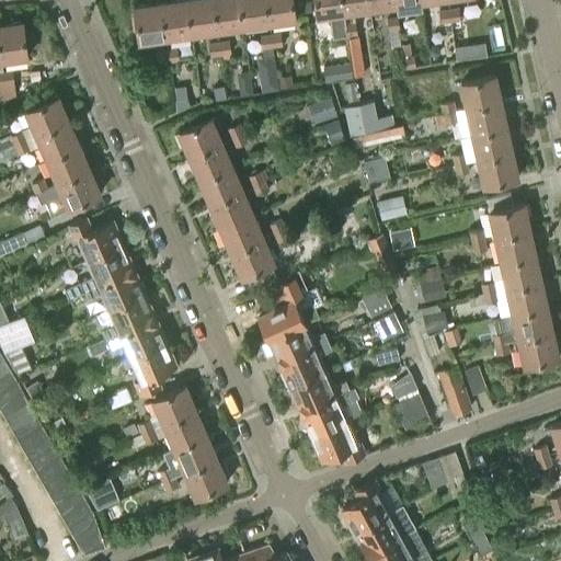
[(165,36),(191,33),(185,0),(176,0),(160,2),(165,36)]
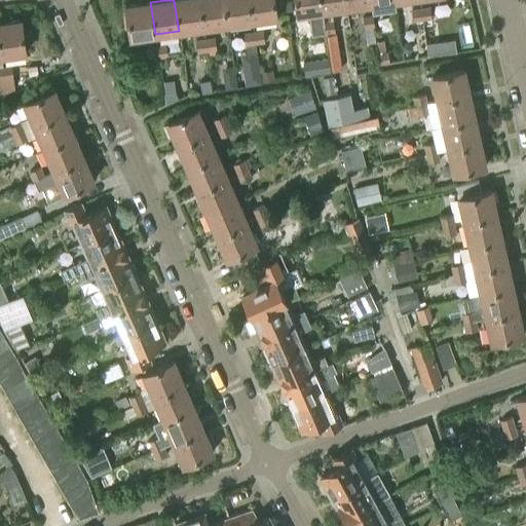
[(174,0),(179,31),(203,28),(198,0),(174,0)]
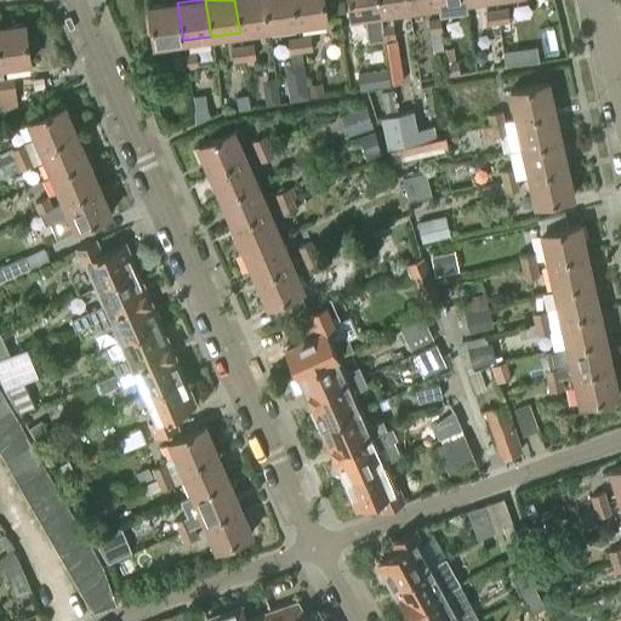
[(234,0),(240,33),(268,28),(263,0),(234,0)]
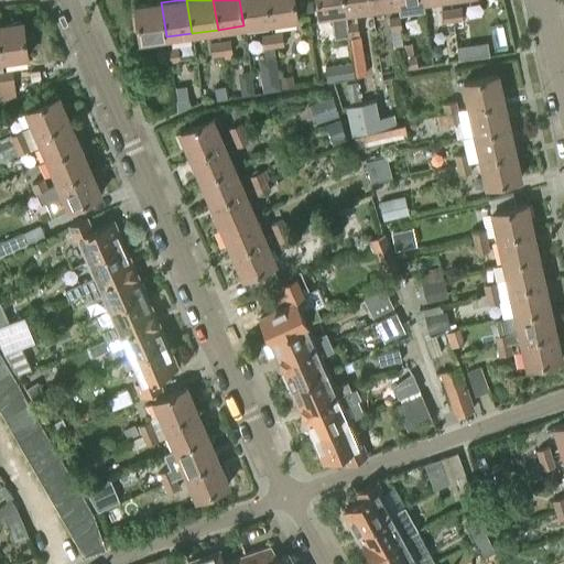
[(239,0),(243,25),(270,22),(266,0),(239,0)]
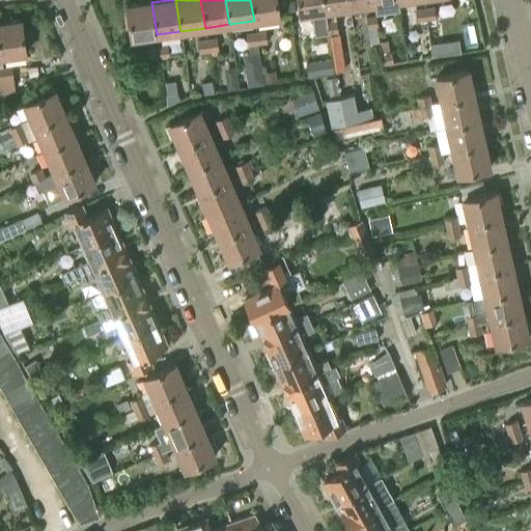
[(250,0),(254,21),(279,18),(276,0),(250,0)]
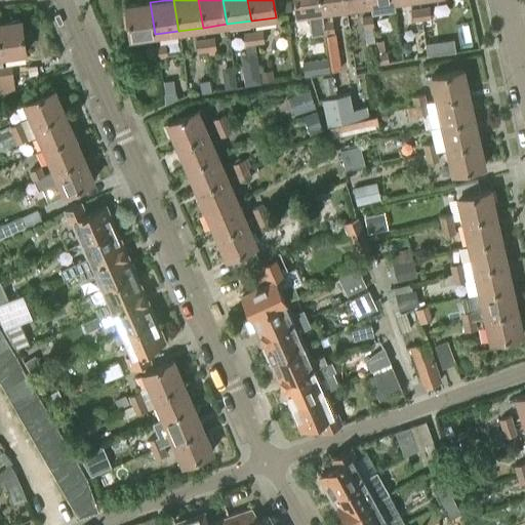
[(293,0),(296,14),(312,12),(321,11),(319,0),(293,0)]
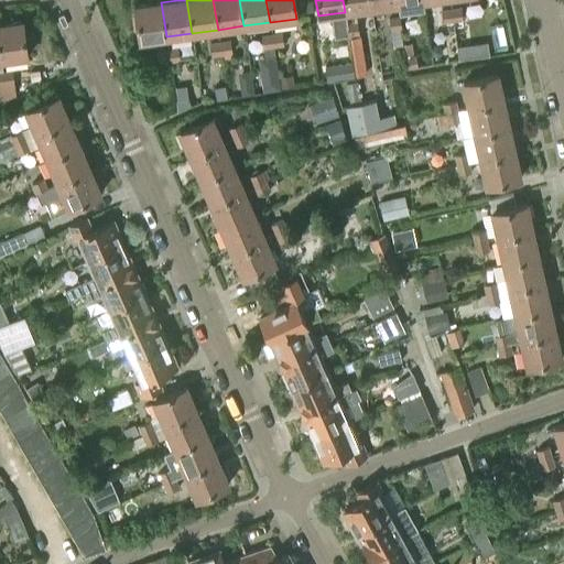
[(369,0),(343,0),(345,12),(355,10),(370,8),(369,0)]
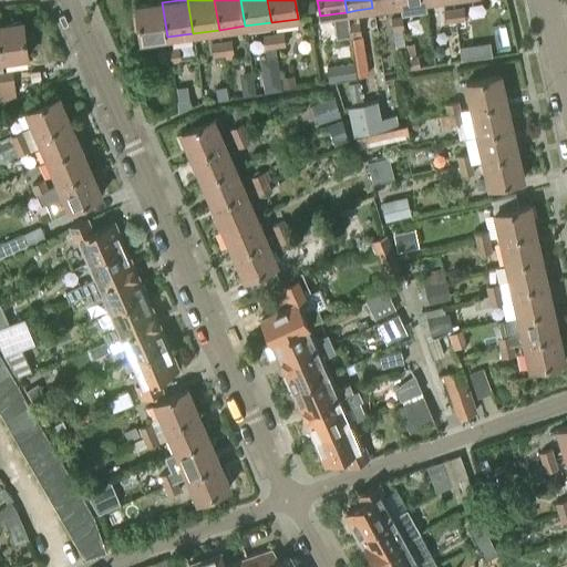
[(140,41),(167,37),(162,2),(135,7),(140,41)]
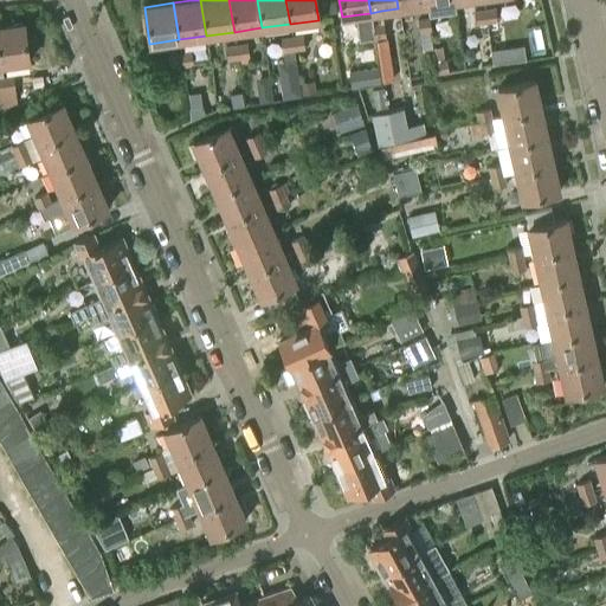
[(495,8),(484,10),(487,23),(497,20),(495,8)]
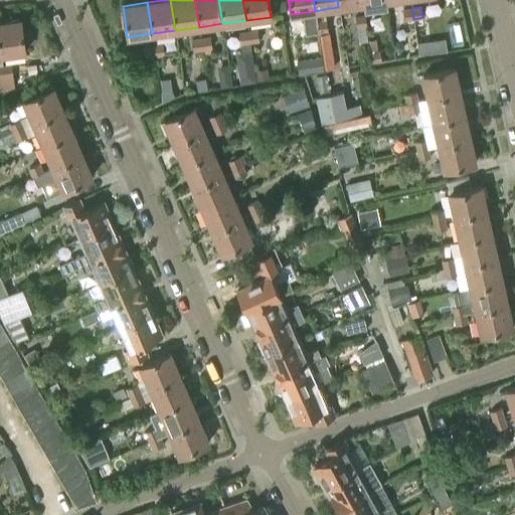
[(403,20),(413,19),(411,8),(402,10),(403,20)]
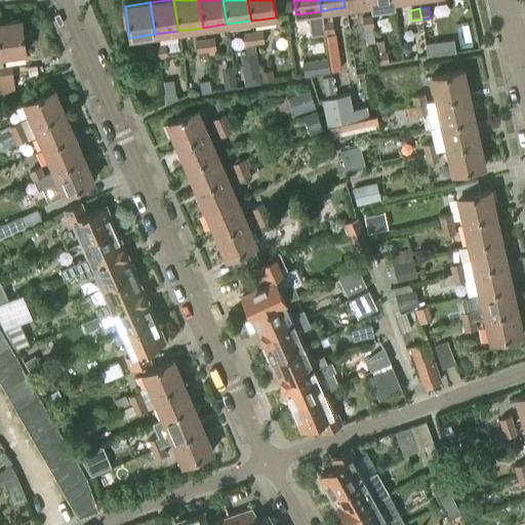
[(363,27),(364,27),(372,26),(371,15),(362,17),(363,27)]
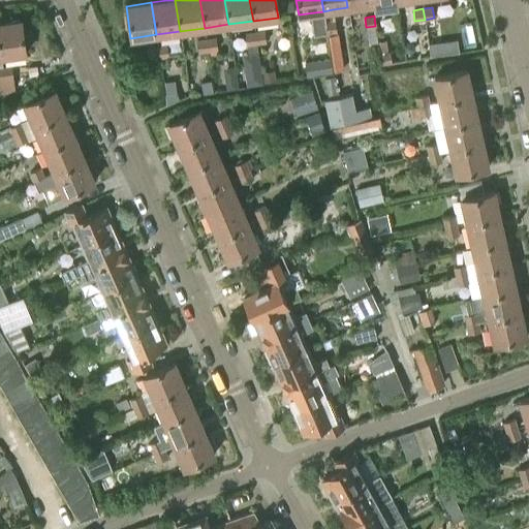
[(21,21),(0,24),(0,55),(0,57),(25,53),(21,21)]
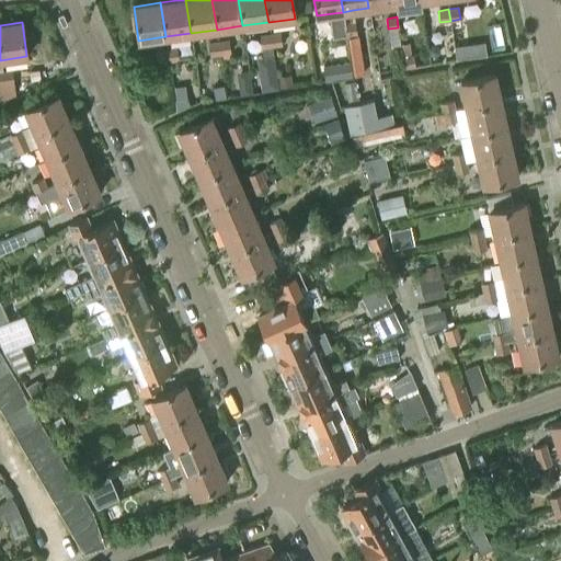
[(356,34),(355,22),(334,25),(336,36),(347,35),(353,76),(364,75),(357,34),(356,34)]
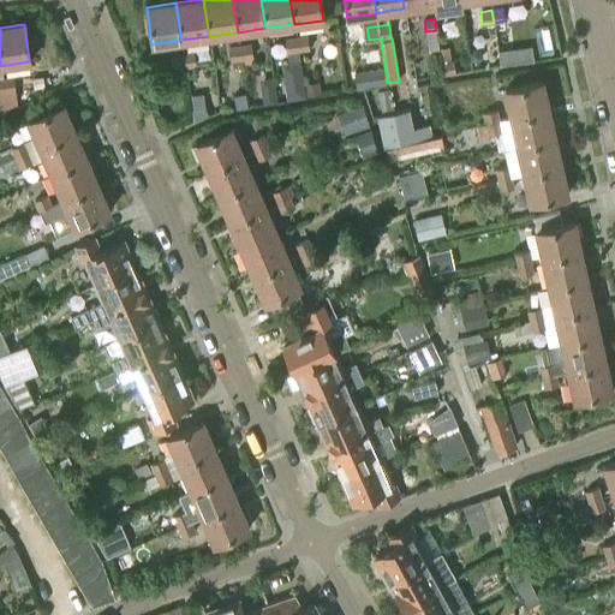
[(440,49),(436,30),(427,31),(425,31),(429,52),(440,49)]
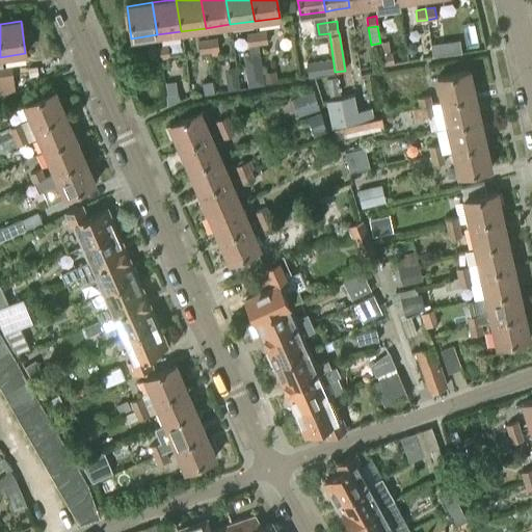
[(265,31),(256,32),(258,44),(267,42),(265,31)]
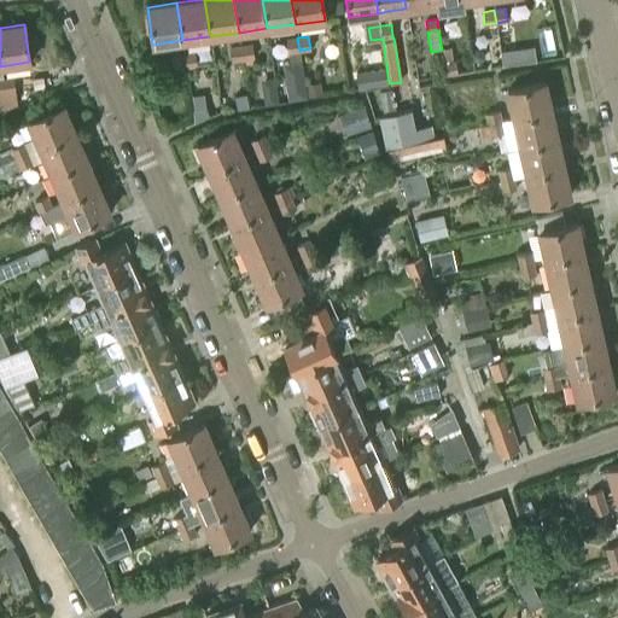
[(299,51),(297,38),(287,39),(289,52),(299,51)]
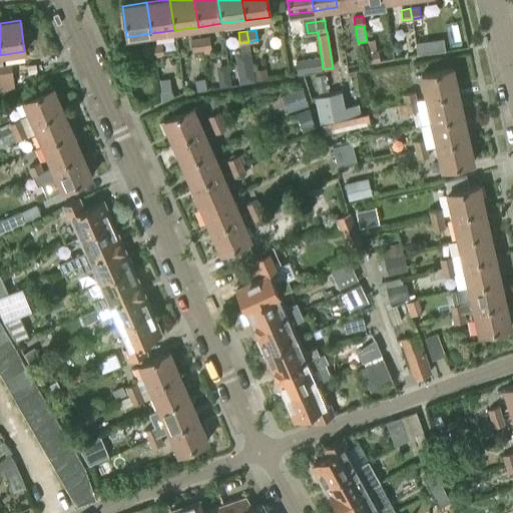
[(208,37),(199,38),(201,49),(202,49),(209,48),(210,48),(208,37)]
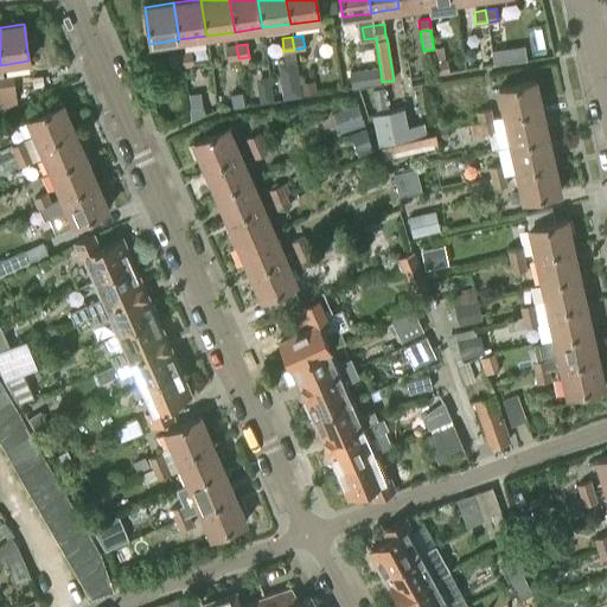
[(238,58),(236,45),(225,46),(228,59),(238,58)]
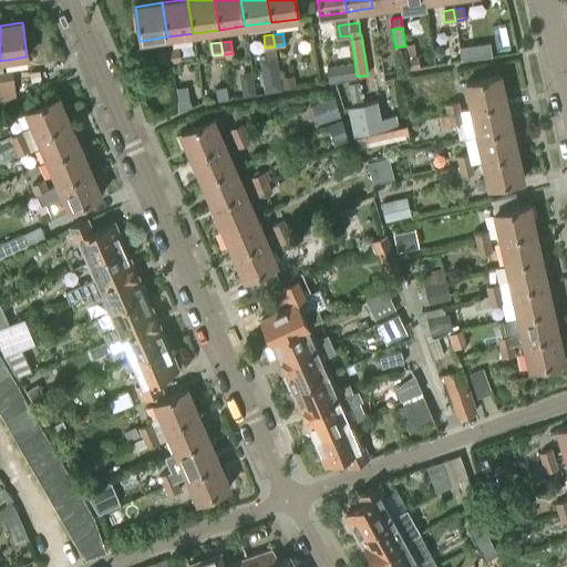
[(413,43),(405,44),(408,57),(415,55),(413,43)]
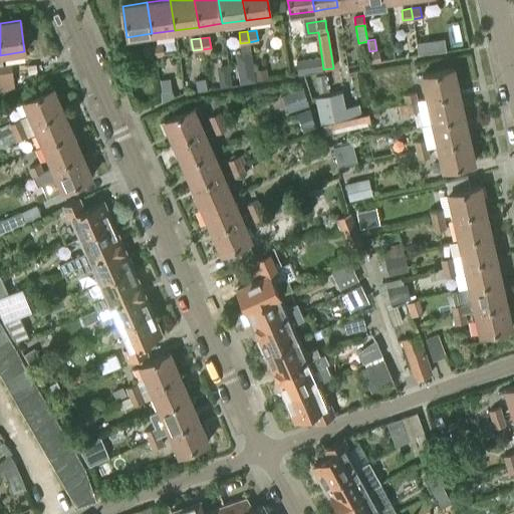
[(403,47),(403,42),(398,40),(394,43),(394,48),(399,50),(403,47)]
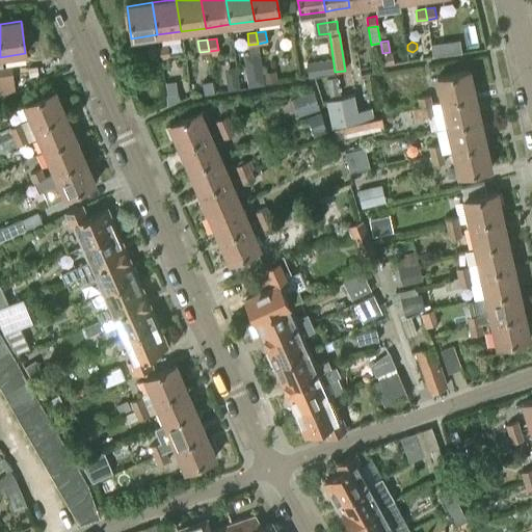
[(259,52),(258,44),(248,45),(249,53),(259,52)]
